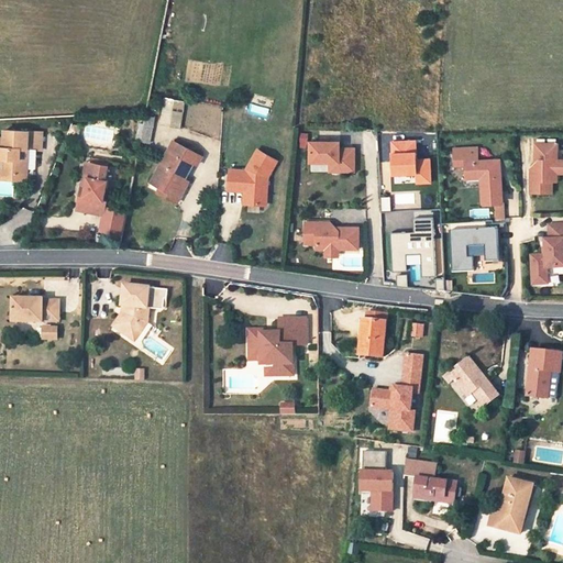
[(159,125),(180,128),(184,100),(162,98),(159,125)]
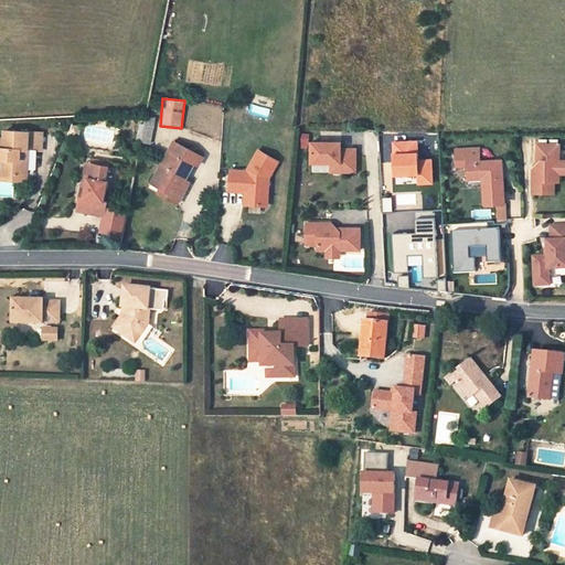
[(147,116),(141,140),(149,141),(153,117),(147,116)]
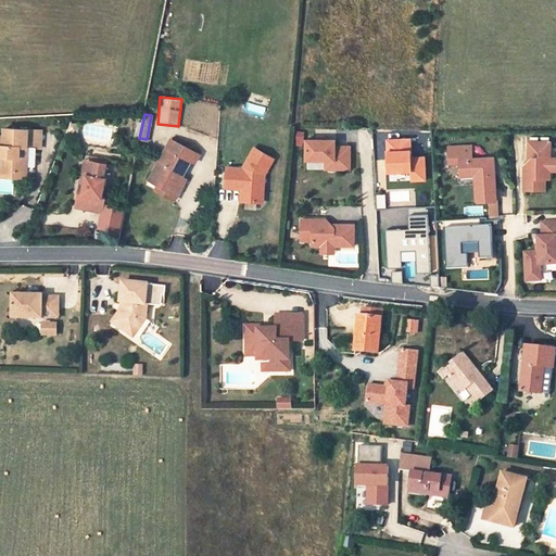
[(19,150),(26,150),(27,134),(2,131),(2,139),(0,139),(0,159),(3,159),(2,174),(24,176),(25,161),(17,160),(19,150)]
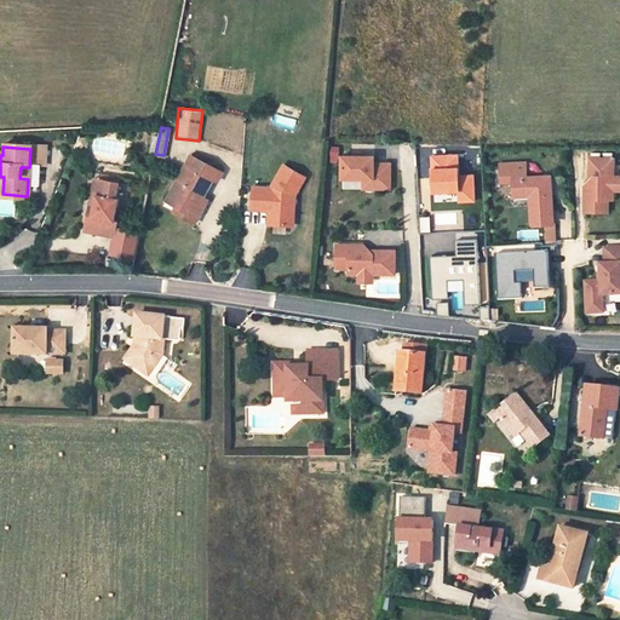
[(458,153),(428,154),(429,194),(434,194),(434,202),(475,201),(475,173),(459,173),(458,153)]
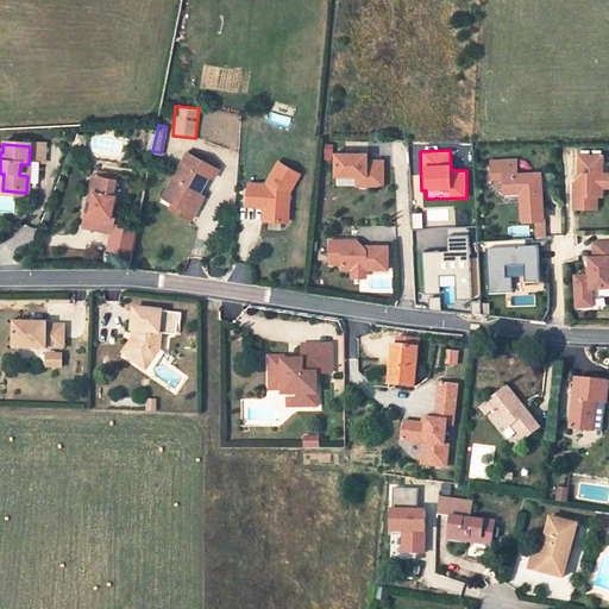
[(202,201),(198,199),(200,194),(208,176),(214,180),(219,170),(188,154),(167,193),(176,199),(174,203),(184,209),(188,205),(198,209),(202,201)]
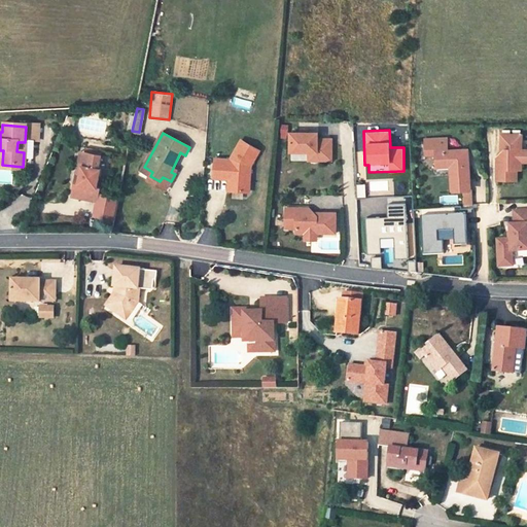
[(299,135),(288,136),(288,154),(307,154),(307,157),(315,157),(316,164),(330,163),(329,141),(315,142),(315,135),(305,135),(299,135)]
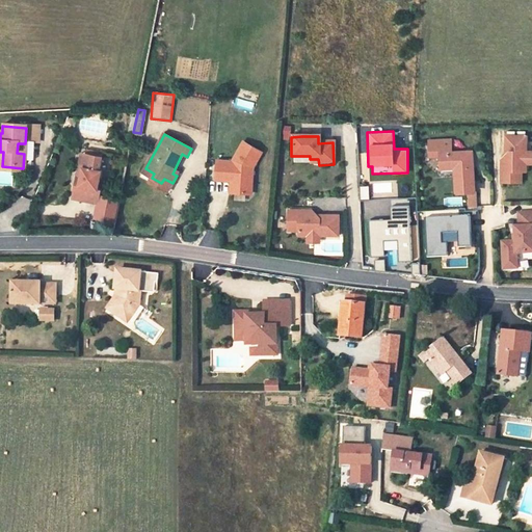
[(526,136),(505,136),(505,149),(508,151),(502,159),(502,183),(523,183),(523,171),(526,171),(526,165),(526,151),(526,136)]
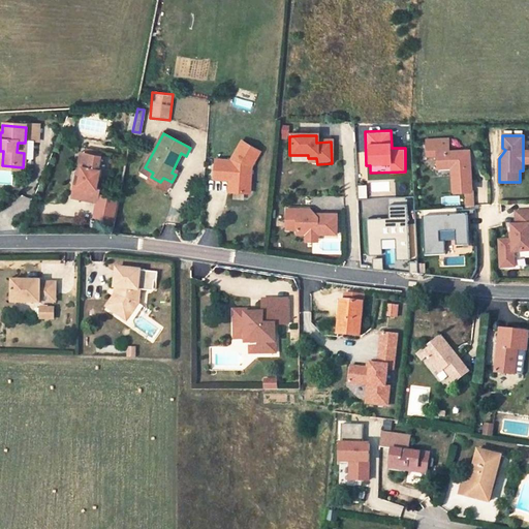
[(428,141),(428,155),(439,155),(439,166),(454,166),(455,191),(465,191),(472,190),(470,151),(449,152),(448,139),(428,141)]
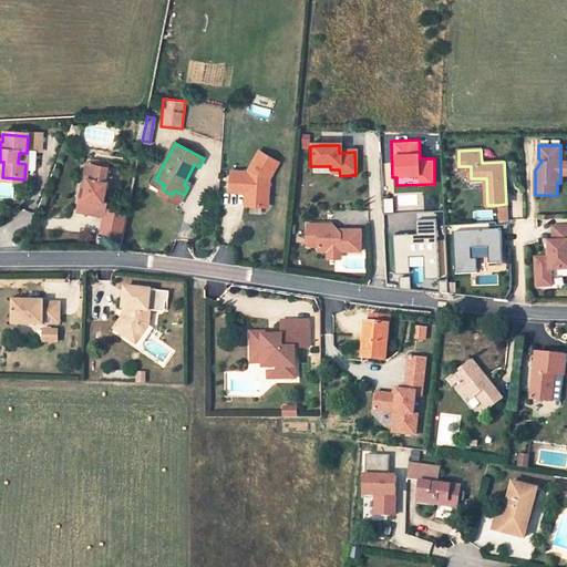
[(278,162),(258,152),(247,173),(232,172),(229,189),(246,191),(245,205),(261,207),(264,178),(266,175),(269,177),(278,162)]
